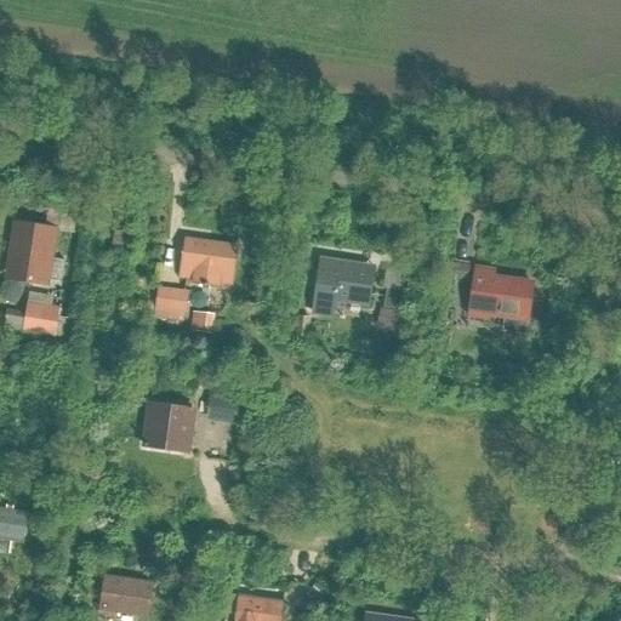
[(51,288),(60,229),(15,222),(6,281),(51,288)]
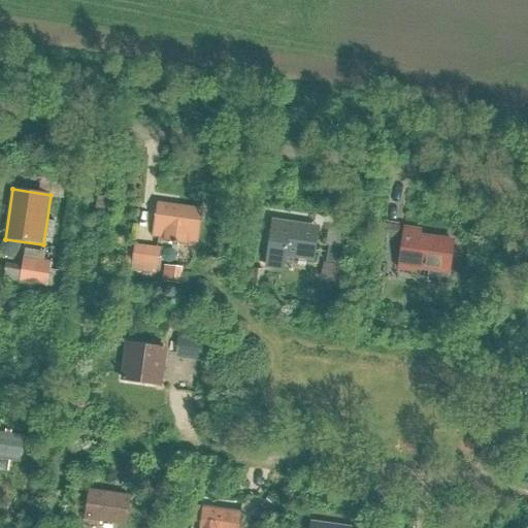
[(107,211),(109,199),(94,197),(92,208),(107,211)]
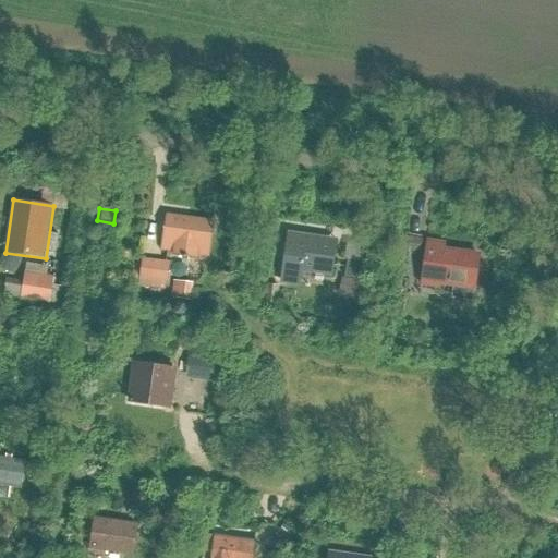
[(210,258),(216,220),(167,214),(161,252),(173,253),(173,256),(198,259),(198,256),(210,258)]
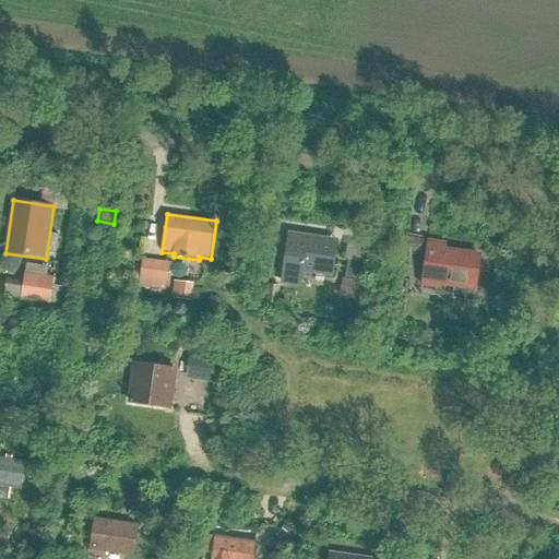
[(333,277),(340,239),(289,232),(281,285),(301,288),(304,273),(333,277)]
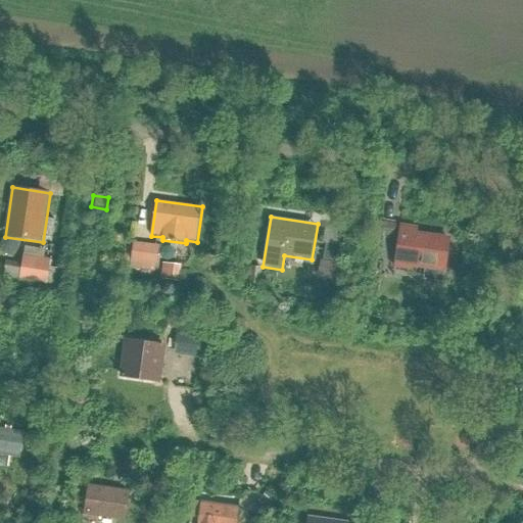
[(379,222),(378,234),(395,236),(396,224),(379,222)]
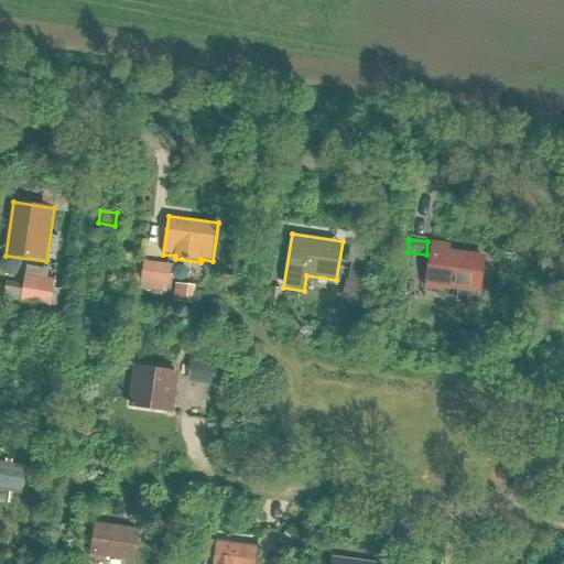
[(481,292),(486,263),(451,259),(452,245),(432,241),(426,289),(445,291),(446,288),(481,292)]
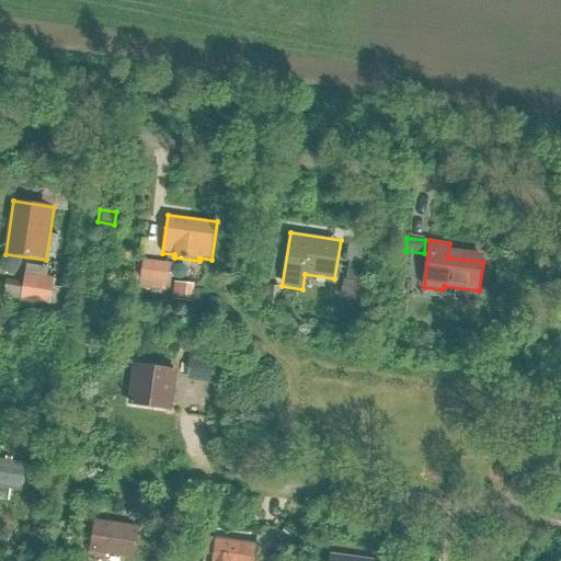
[(345,278),(359,281),(363,262),(347,260),(345,278)]
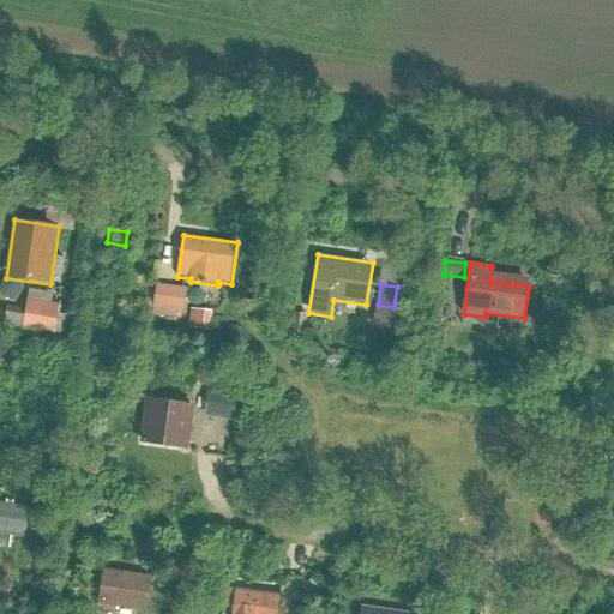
[(186,312),(188,288),(156,286),(154,315),(182,318),(184,312),(186,312)]
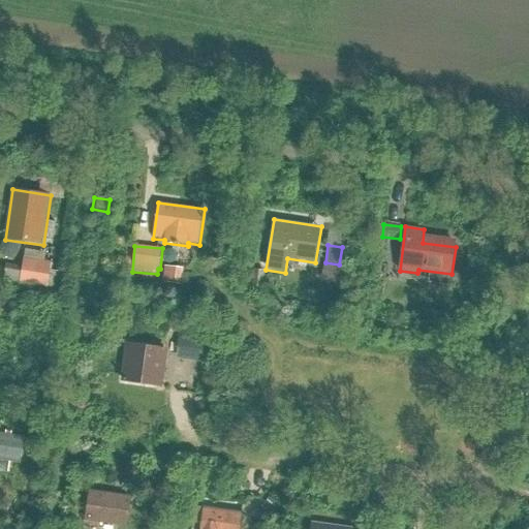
[(21,284),(32,286),(48,289),(52,265),(25,260),(21,284)]
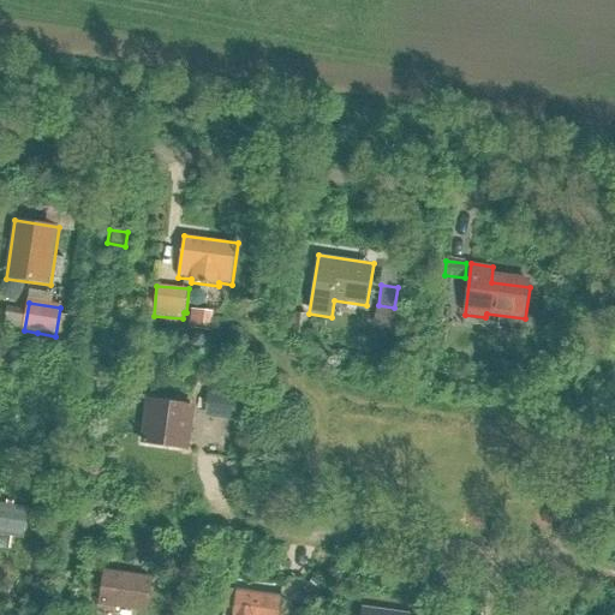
[(374,326),(392,328),(395,309),(377,306),(374,326)]
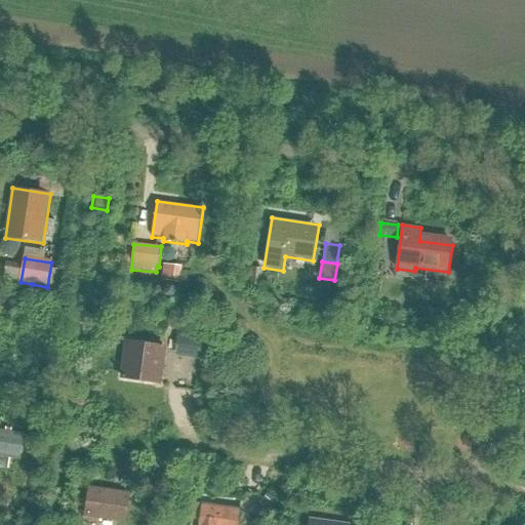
[(179,284),(182,266),(171,265),(171,268),(164,267),(163,282),(179,284)]
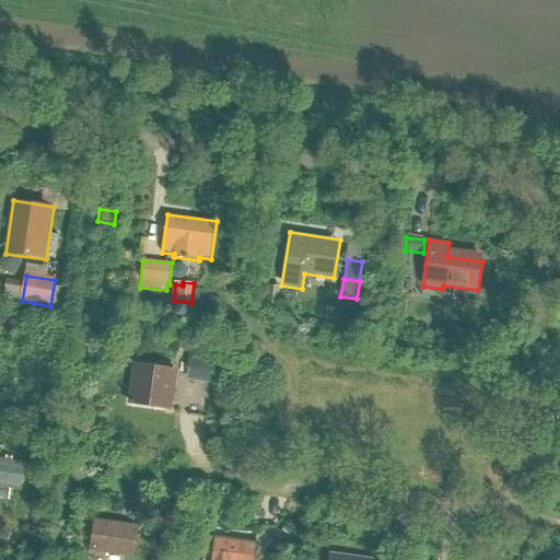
[(62,314),(67,289),(56,288),(51,312),(62,314)]
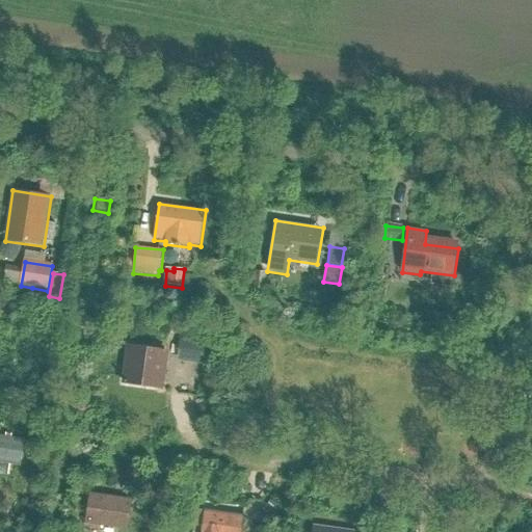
[(180,341),(178,361),(203,364),(206,344),(180,341)]
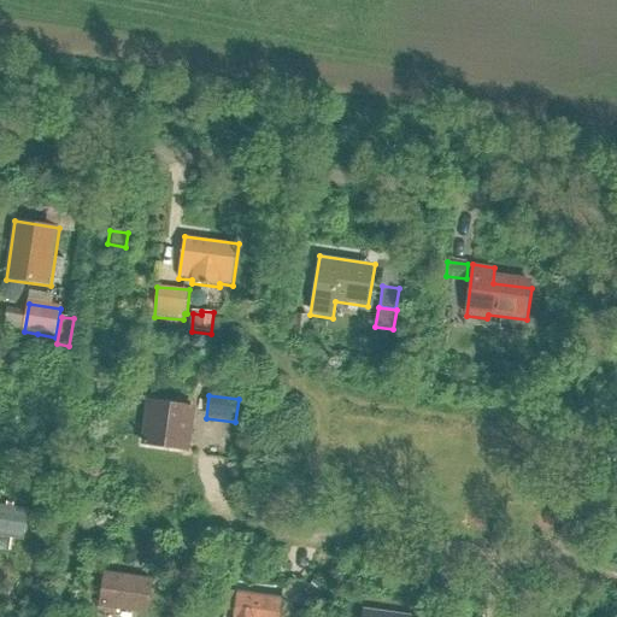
[(189,452),(195,407),(148,400),(141,446),(189,452)]
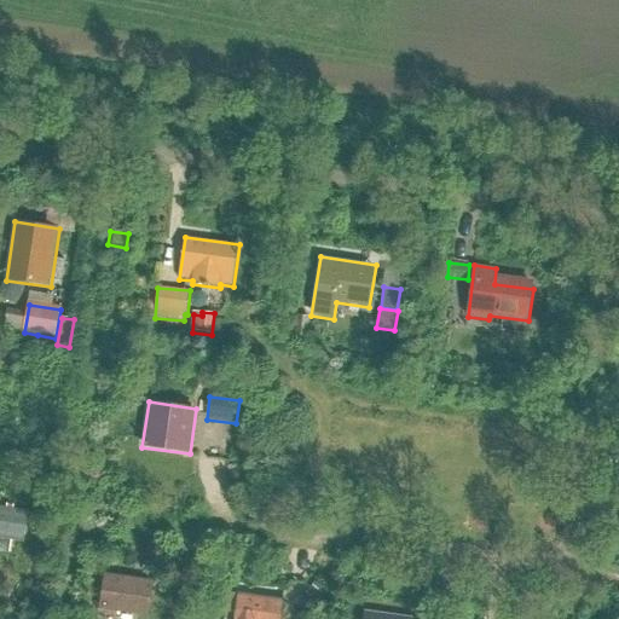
[(0,538),(24,543),(28,515),(0,510),(0,538)]
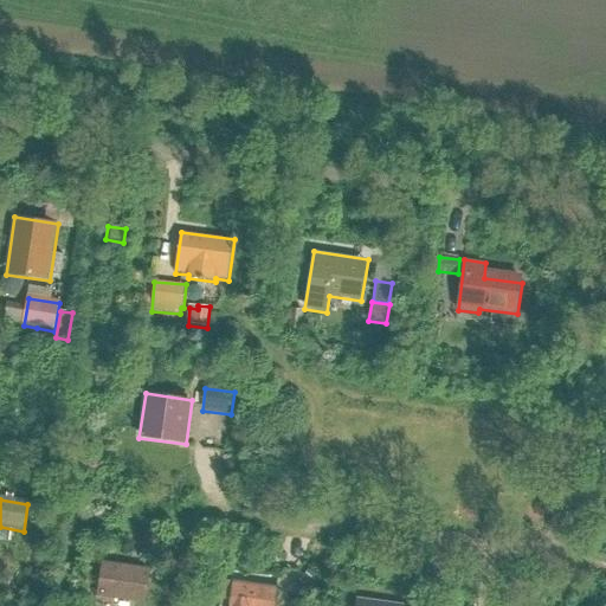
[(141,597),(146,573),(100,566),(96,590),(141,597)]
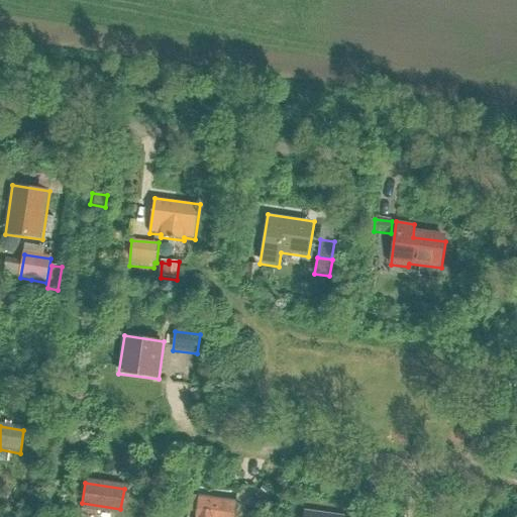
[(235,516),(238,501),(199,496),(196,516),(235,516)]
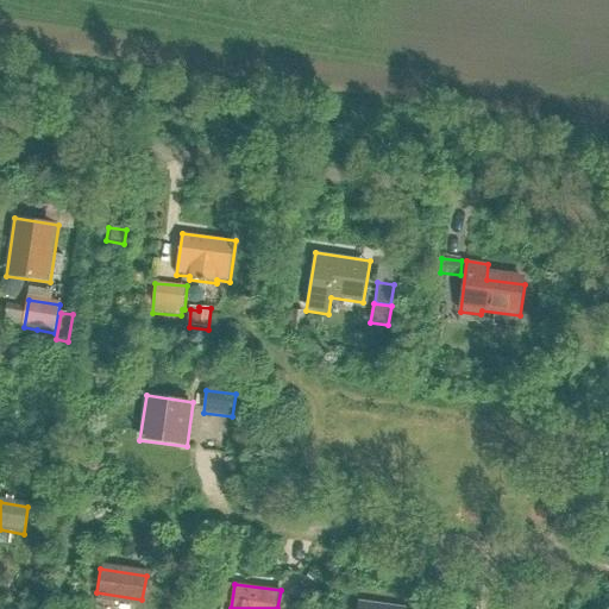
[(189,586),(177,585),(175,600),(187,602),(189,586)]
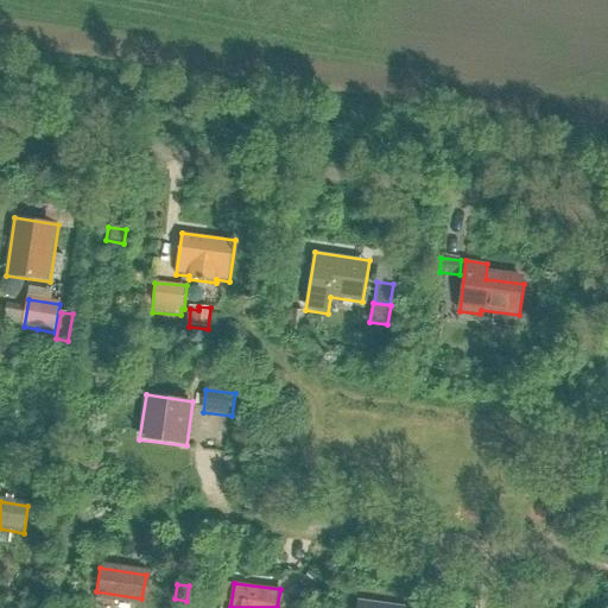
[(310,607),(314,587),(303,584),(298,607),(310,607)]
